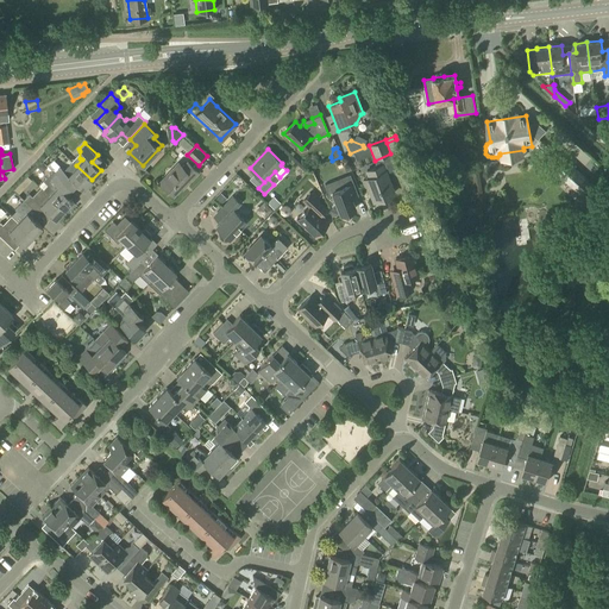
[(55,169),(62,164),(56,156),(50,161),(55,169)]
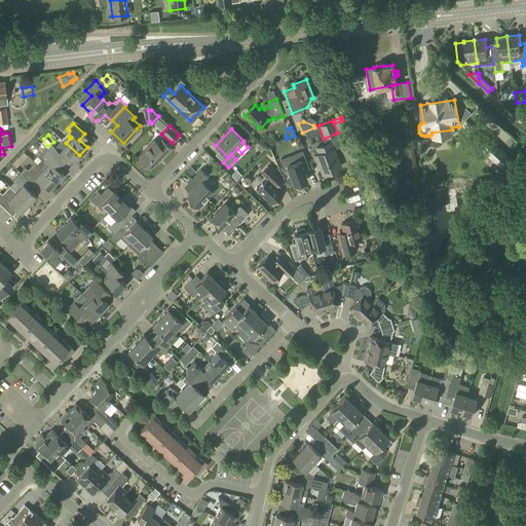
[(86,140),(91,145),(96,141),(90,135),(86,140)]
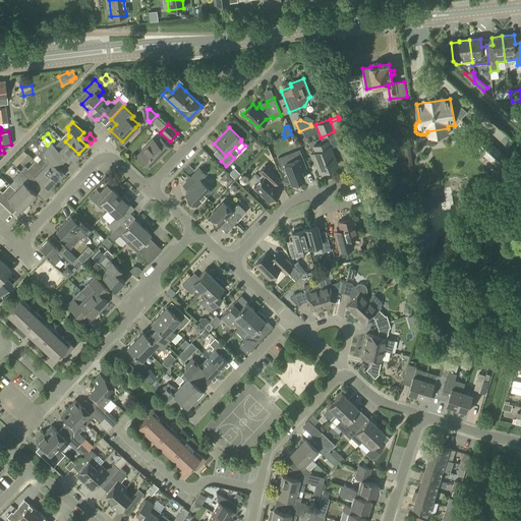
[(65,141),(62,137),(54,146),(51,142),(46,148),(57,157),(61,153),(64,156),(71,162),(78,154),(65,141)]
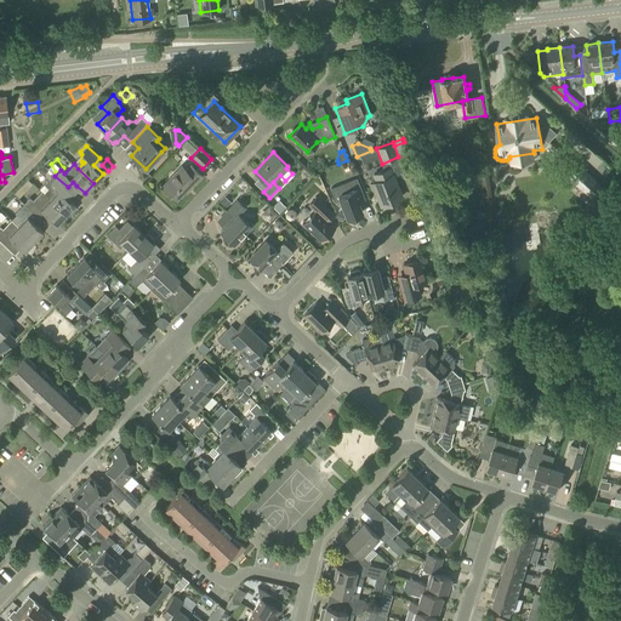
[(201,175),(191,165),(186,170),(181,166),(163,186),(176,198),(187,187),(189,188),(201,175)]
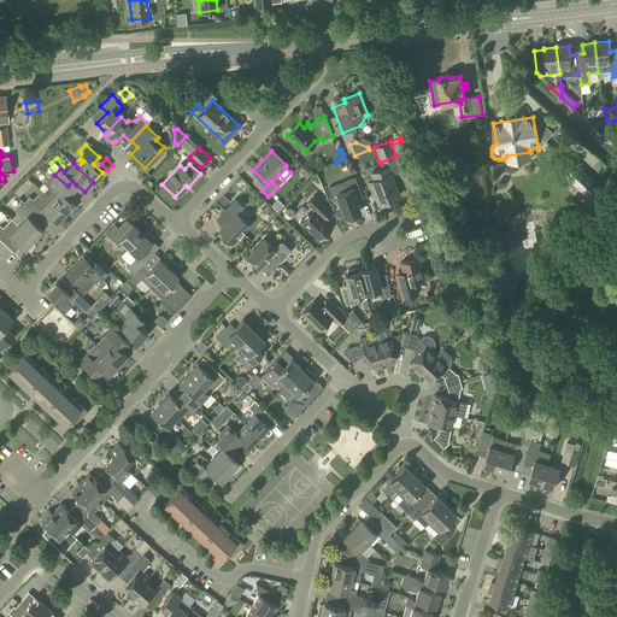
[(393,194),(398,192),(387,166),(371,172),(374,180),(368,182),(372,194),(374,193),(378,204),(394,197),(393,194)]
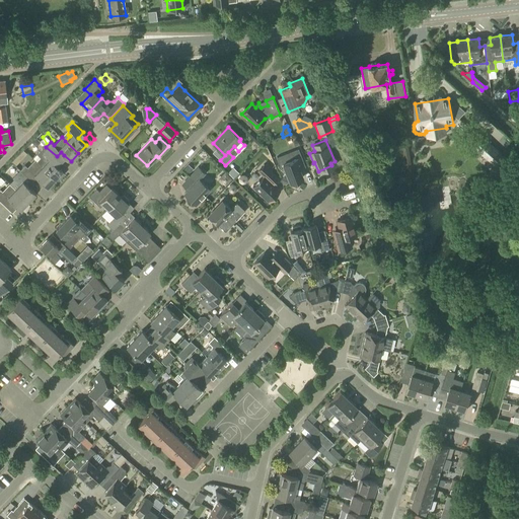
[(46,147),(45,145),(32,158),(34,159),(55,178),(55,177),(56,178),(58,178),(63,173),(62,171),(62,170),(56,164),(53,161),(57,156),(46,147)]
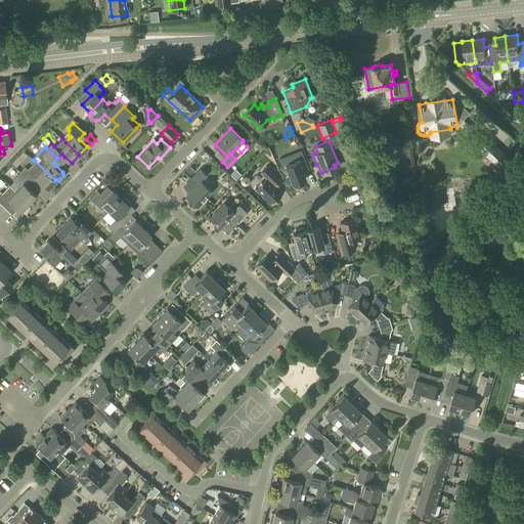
[(293,183),(306,178),(302,171),(308,168),(301,151),(292,156),(294,162),(286,165),(293,183)]
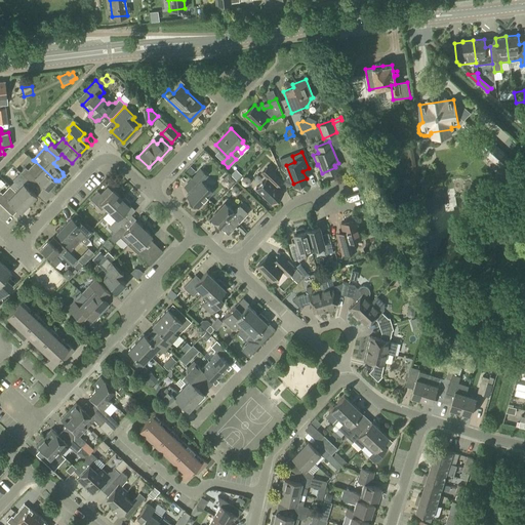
[(16,167),(21,162),(16,158),(11,163),(16,167)]
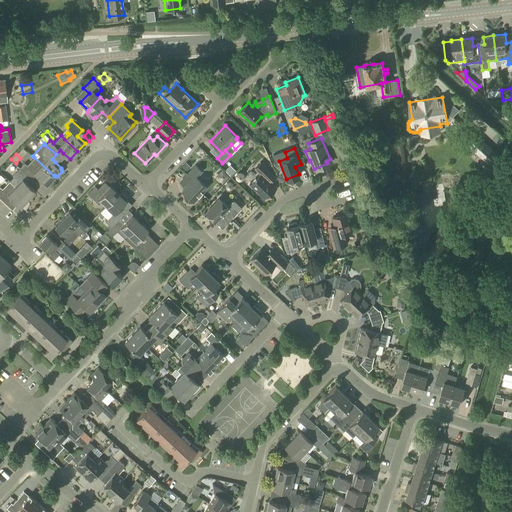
[(46,184),(54,176),(34,157),(27,165),(24,163),(20,168),(31,179),(32,178),(34,180),(38,176),(46,184)]
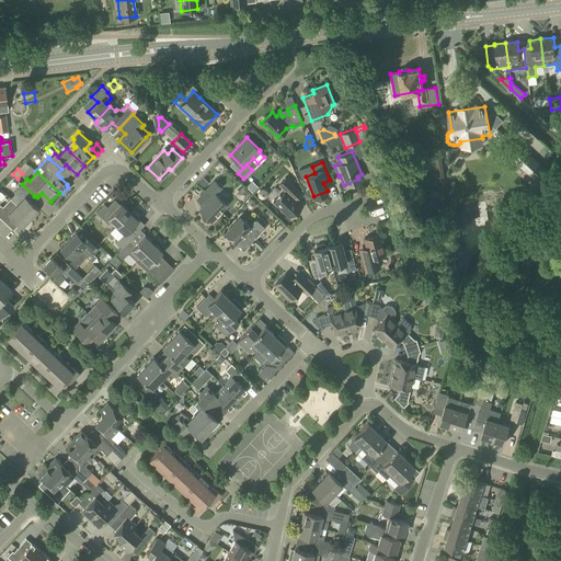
[(290,217),(301,205),(296,199),(302,193),(285,176),(278,185),(285,191),(274,202),(290,217)]
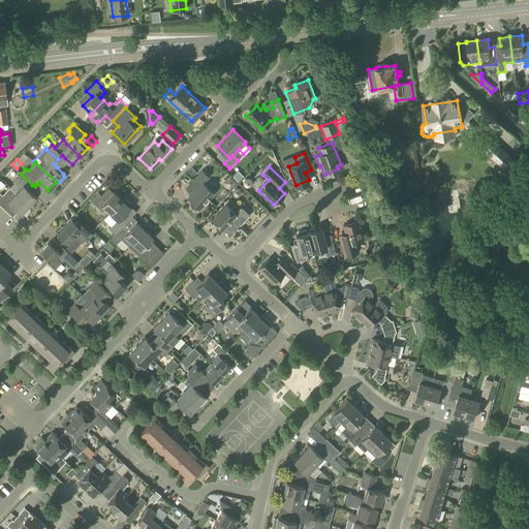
[(199,208),(213,192),(203,182),(208,176),(201,170),(193,180),(199,185),(188,196),(199,208)]
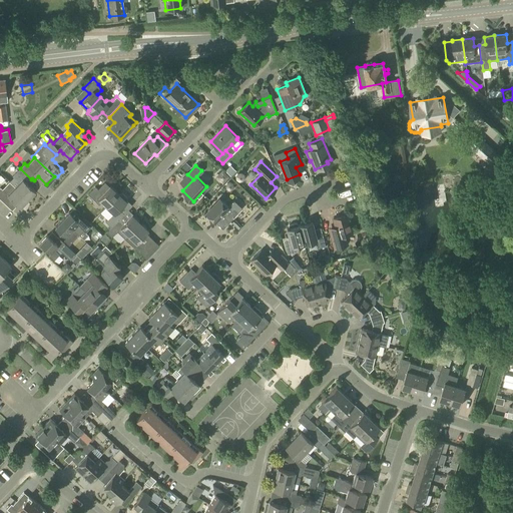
[(231,176),(236,170),(230,165),(225,170),(231,176)]
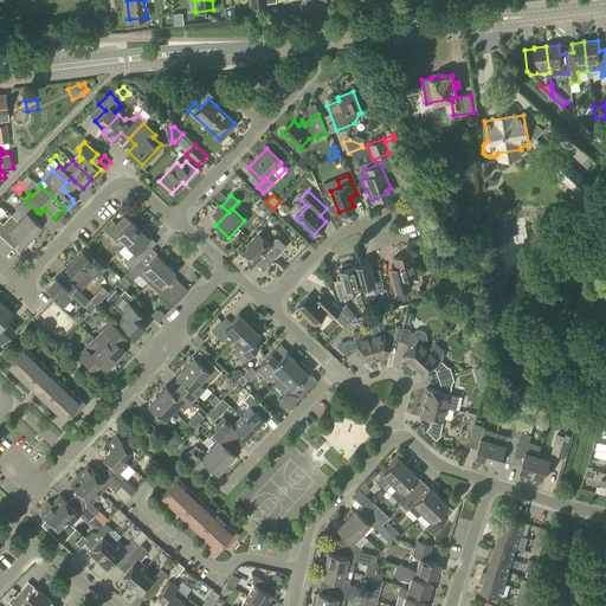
[(33,217),(37,212),(24,199),(14,208),(23,216),(17,220),(32,234),(42,225),(33,217)]
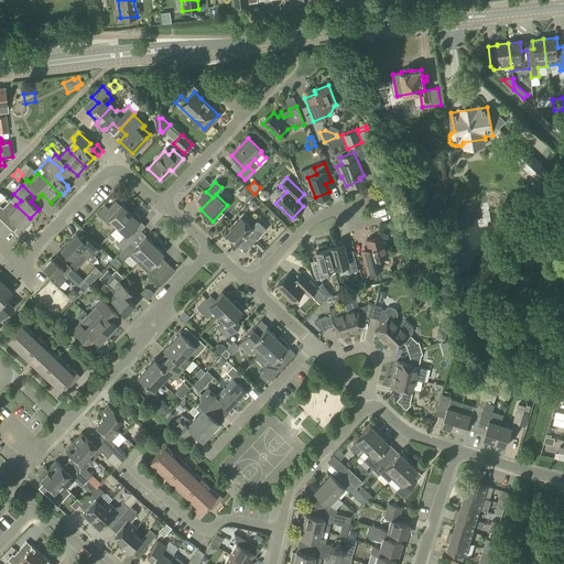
[(30,218),(15,205),(14,204),(10,208),(7,208),(6,207),(3,208),(0,205),(0,218),(4,223),(11,217),(22,227),(30,218)]
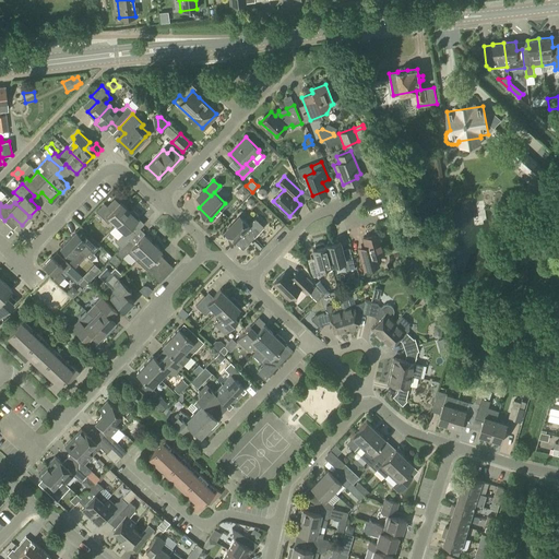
[(116,225),(129,211),(120,202),(111,211),(104,203),(96,211),(108,223),(110,219),(116,224),(116,225)]
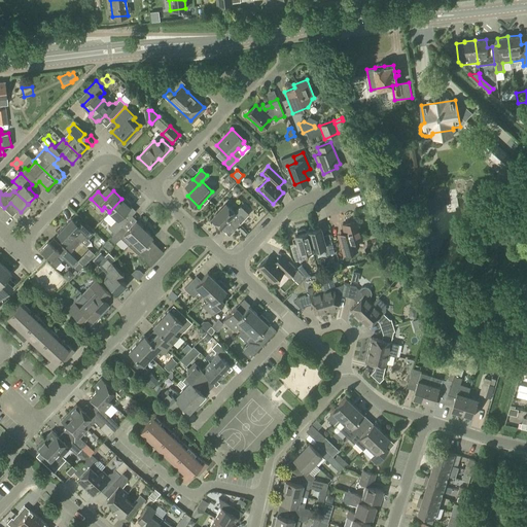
[(114,234),(123,225),(121,224),(128,218),(123,214),(130,206),(129,206),(130,205),(131,203),(125,198),(123,199),(121,199),(109,212),(109,211),(103,218),(110,224),(108,227),(114,234)]
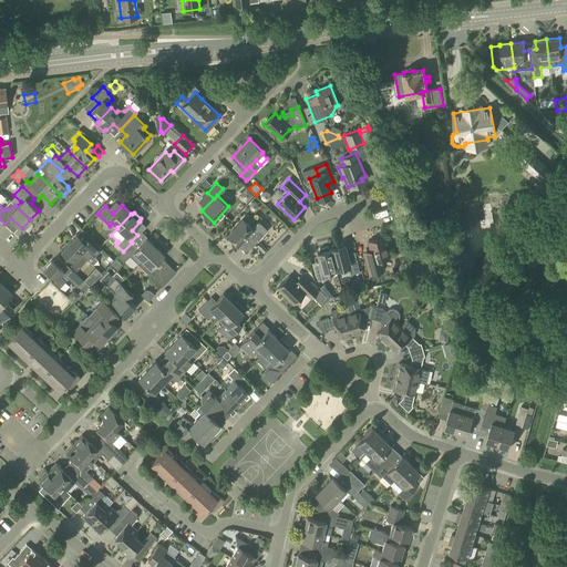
[(253,228),(243,219),(227,235),(238,245),(241,240),(244,241),(248,240),(253,245),(267,230),(259,223),(253,228)]
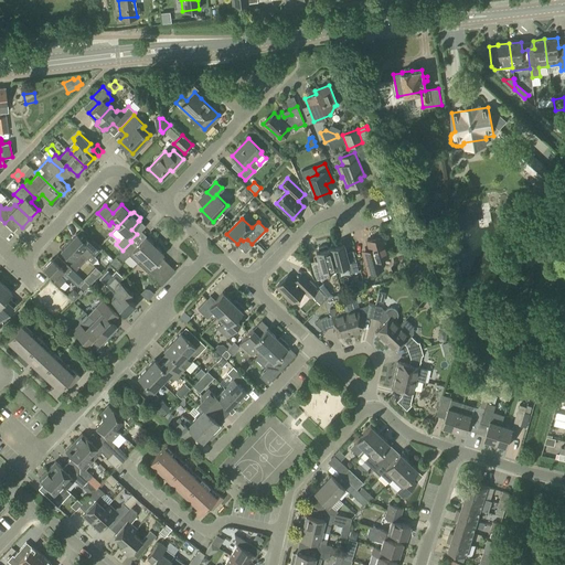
[(385,235),(396,232),(393,223),(384,226),(385,235)]
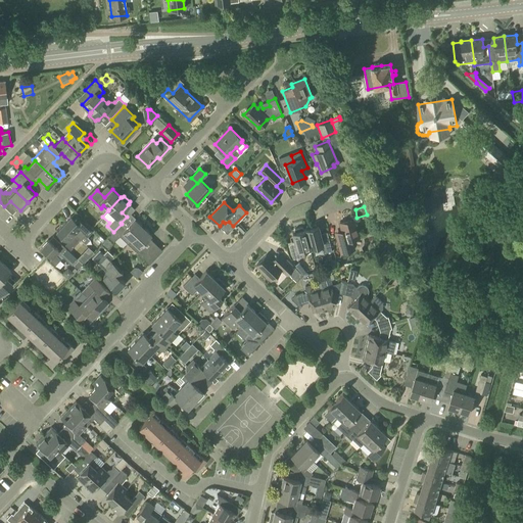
[(63,224),(80,239),(85,235),(87,237),(94,230),(85,221),(81,226),(70,216),(63,224)]
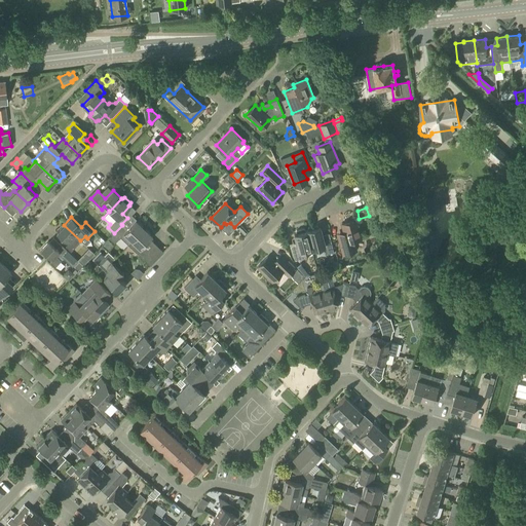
[(128,245),(144,228),(136,220),(126,229),(122,225),(114,233),(109,238),(114,243),(120,237),(128,245)]
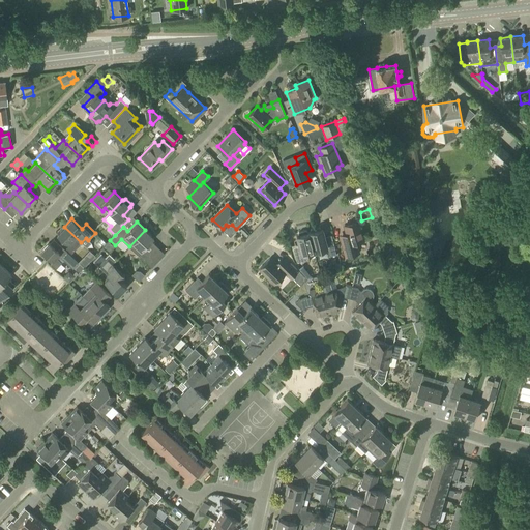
[(344,258),(360,254),(357,241),(363,239),(358,222),(344,226),(348,240),(341,243),(344,258)]
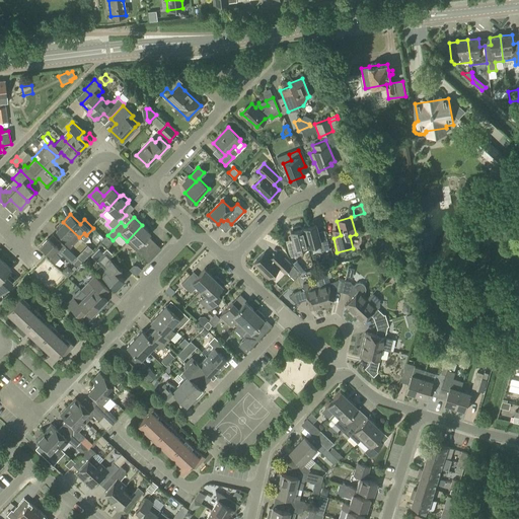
[(70,248),(79,237),(63,222),(56,229),(67,240),(64,243),(70,248)]
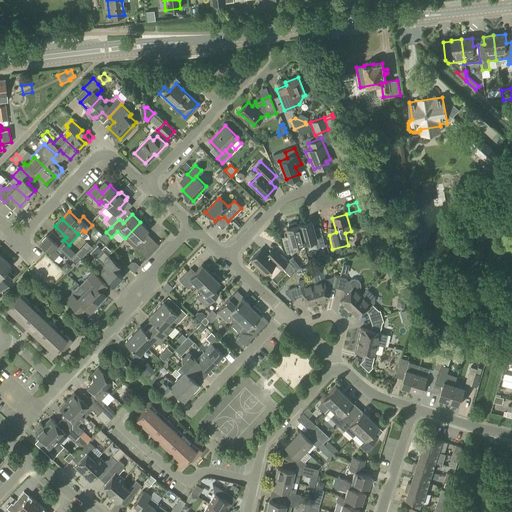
[(299,223),(300,224),(298,224),(303,242),(311,240),(312,242),(313,243),(316,243),(318,247),(325,245),(321,231),(314,233),(311,221),(309,221),(309,220),(307,219),(300,221),(299,223)]
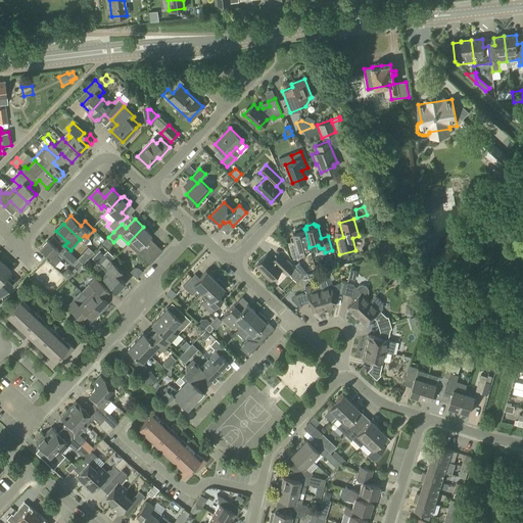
[(141,255),(154,242),(148,237),(151,234),(143,227),(128,243),(141,255)]
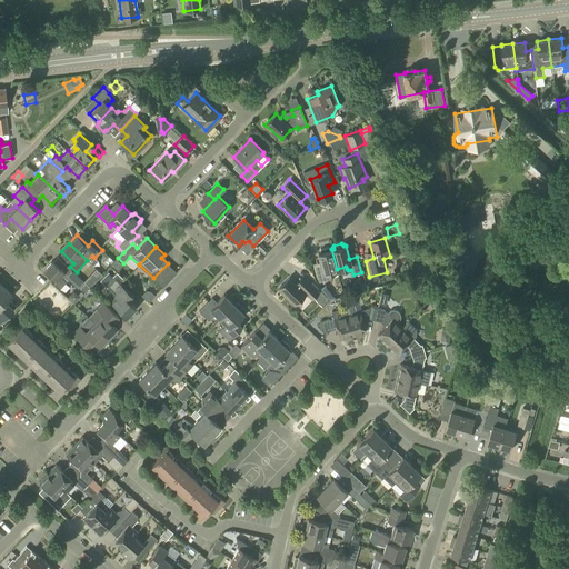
[(328,271),(337,269),(331,249),(330,249),(329,248),(328,247),(320,249),(319,251),(319,252),(318,252),(320,261),(312,263),(317,282),(330,279),(328,271)]
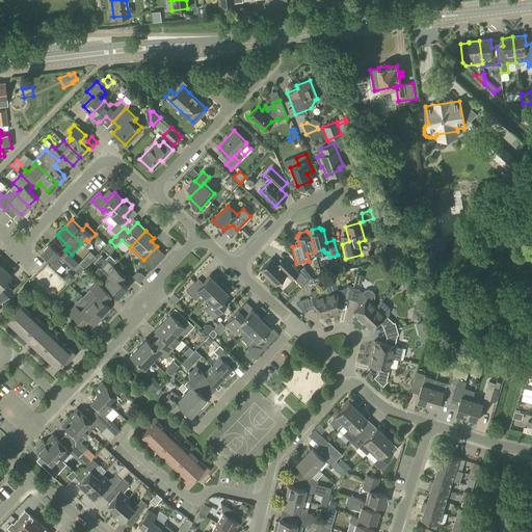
[(55,270),(61,263),(57,259),(61,255),(49,244),(42,251),(53,263),(50,265),(55,270)]
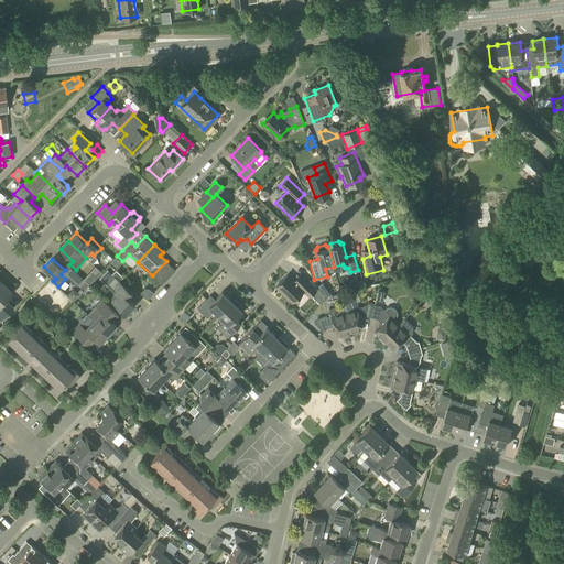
[(166,261),(152,275),(161,284),(175,269),(166,261)]
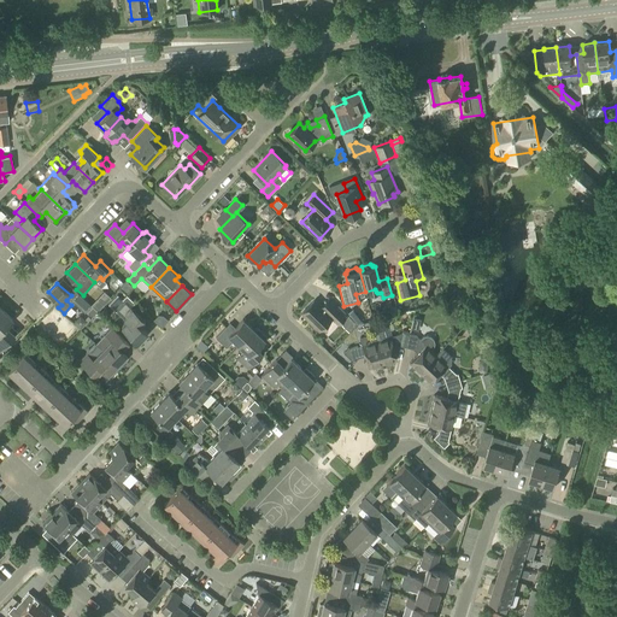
[(97,311),(77,293),(71,300),(84,313),(86,311),(92,317),(97,311)]
